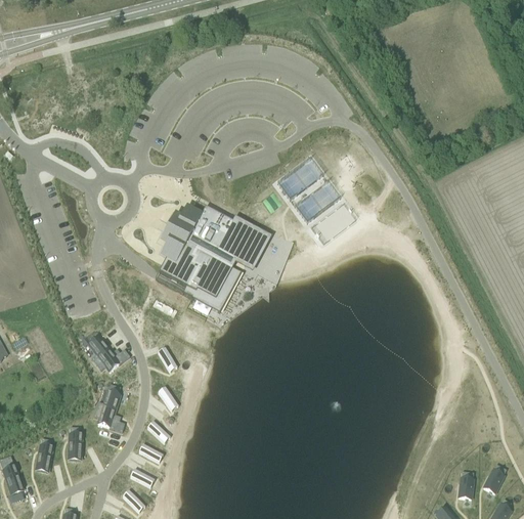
[(168,257),(161,269),(190,285),(189,288),(195,291),(192,298),(220,312),(242,272),(232,267),(234,263),(236,258),(252,266),(269,234),(235,216),(233,221),(207,207),(202,216),(192,211),(182,229),(181,228),(179,232),(176,238),(178,239),(168,256),(168,257)]
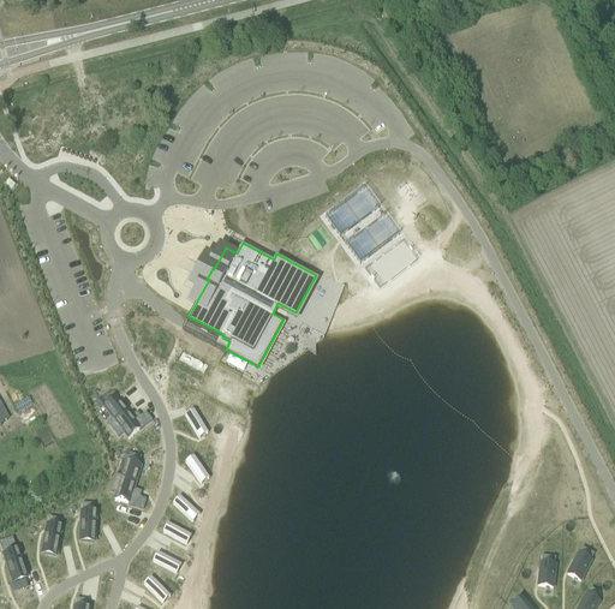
[(108,387),(95,396),(100,404),(113,393),(108,387)]
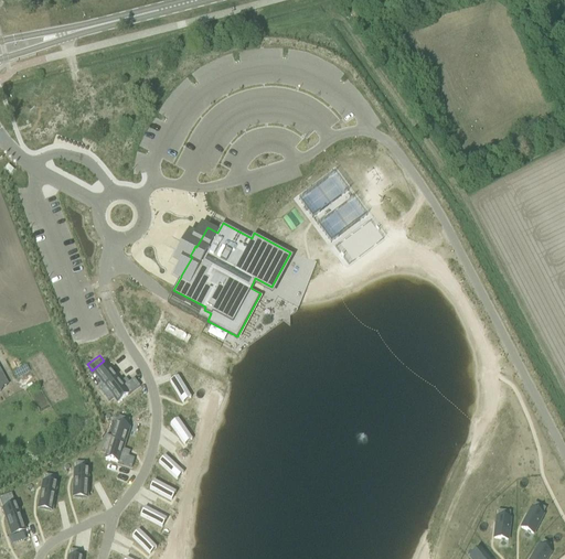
[(106,362),(96,369),(104,380),(98,384),(108,397),(114,394),(117,398),(127,390),(128,391),(129,390),(140,382),(134,374),(129,378),(126,374),(120,377),(121,378),(120,379),(119,378),(118,377),(106,362)]
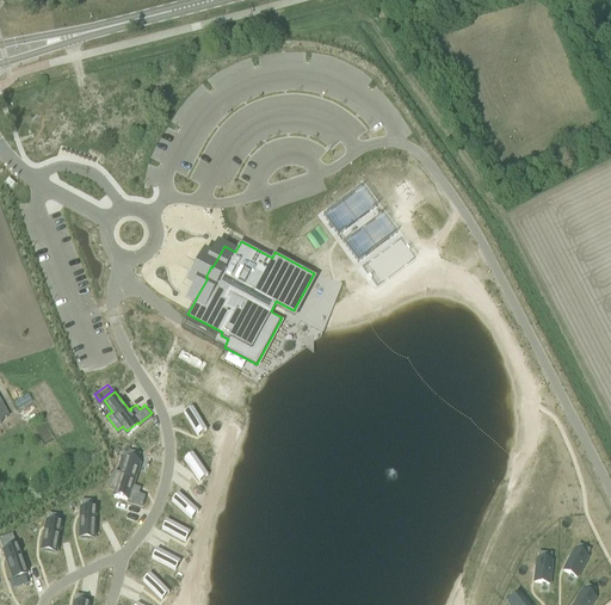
[(192,402),(184,408),(196,427),(198,431),(196,426),(199,425),(203,423),(205,426),(207,426),(204,423),(192,402)]
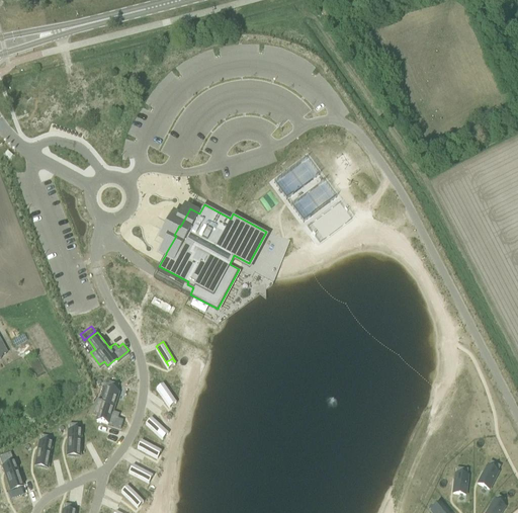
[(105,376),(103,382),(117,388),(119,380),(105,376)]
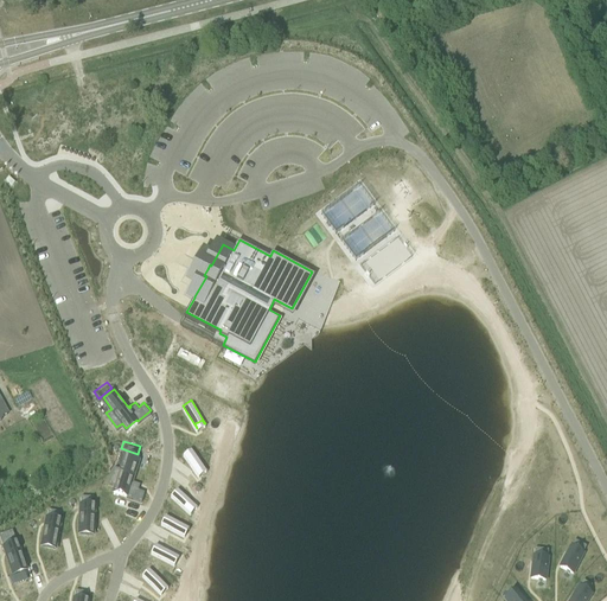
[(191,446),(183,452),(196,470),(198,473),(199,473),(197,470),(199,467),(203,465),(205,468),(206,467),(204,464),(191,446)]
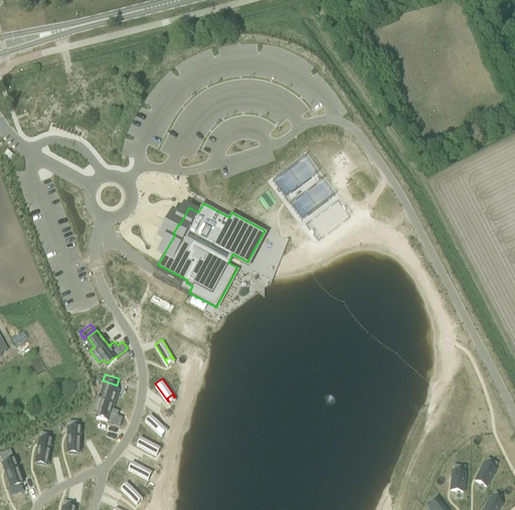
[(97,392),(92,407),(98,409),(96,414),(107,417),(107,418),(109,419),(120,422),(123,414),(117,412),(119,408),(119,407),(113,406),(113,407),(112,406),(112,404),(116,392),(118,387),(106,383),(102,394),(97,392)]
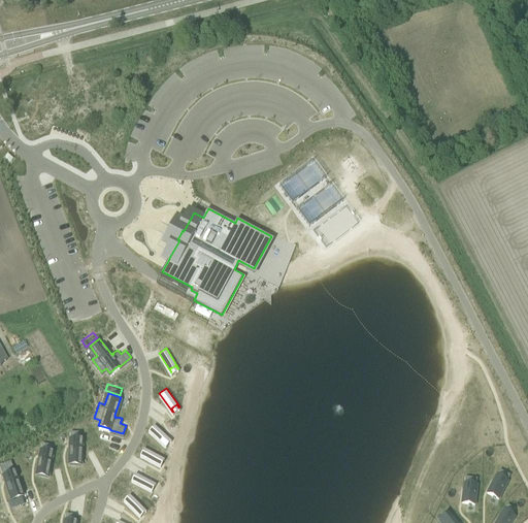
[(154,422),(149,428),(163,442),(165,445),(166,444),(163,440),(165,438),(168,436),(170,438),(171,437),(168,435),(154,422)]
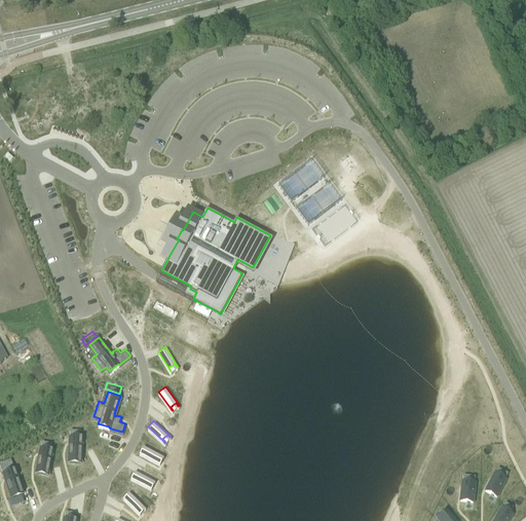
[(68,458),(69,458),(80,459),(80,458),(81,453),(82,434),(78,434),(79,426),(70,426),(70,434),(69,440),(69,441),(68,453),(68,458)]
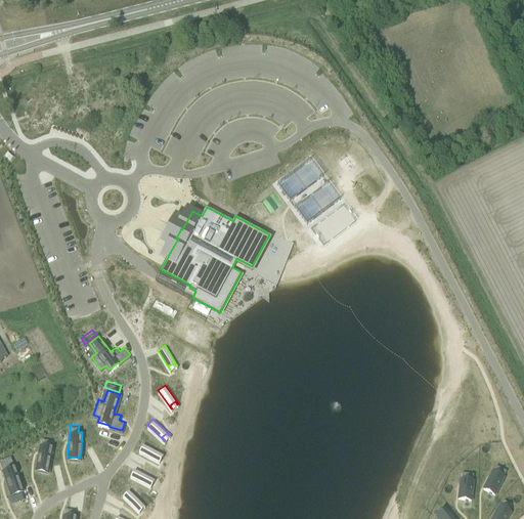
[(36,467),(35,468),(36,468),(47,470),(48,470),(48,469),(49,465),(52,445),(49,444),(50,437),(42,436),(40,443),(39,447),(39,449),(39,450),(36,462),(36,467)]
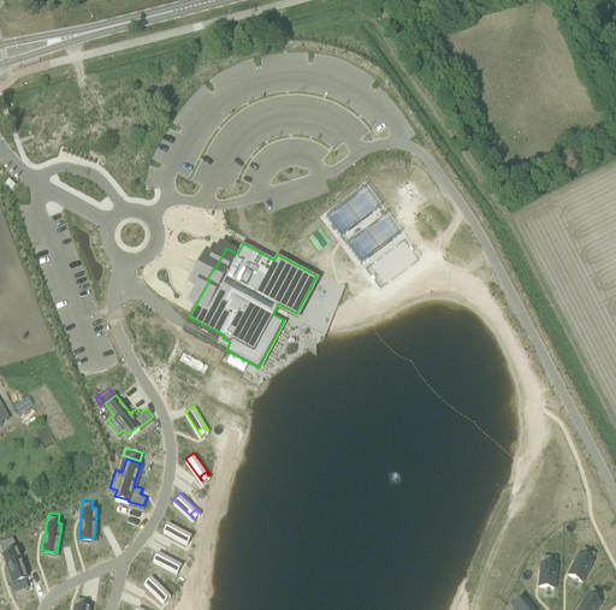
[(167,520),(163,528),(183,539),(187,542),(188,540),(183,538),(185,534),(187,531),(191,533),(191,532),(188,531),(167,520)]
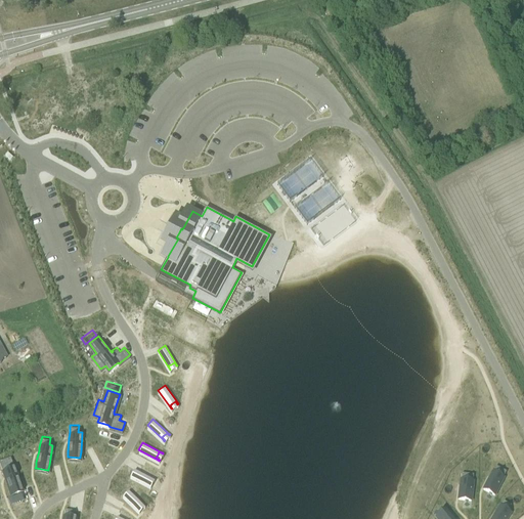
[(10,453),(0,457),(0,460),(3,468),(4,474),(5,475),(9,486),(10,491),(11,491),(23,488),(23,487),(20,482),(14,464),(10,453)]
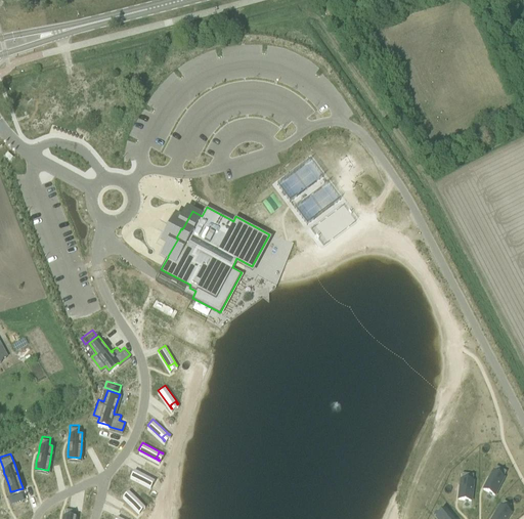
[(488,473),(483,484),(488,487),(494,490),(504,473),(503,473),(506,467),(495,461),(492,467),(489,473),(488,473)]
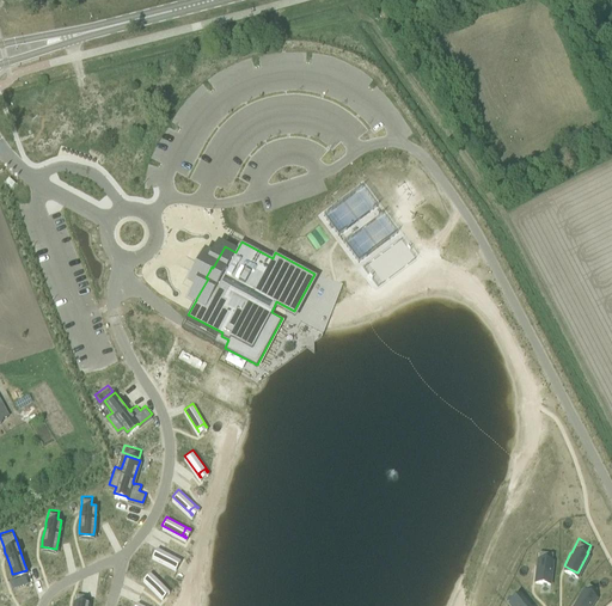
[(157,545),(152,554),(172,564),(176,567),(176,565),(172,563),(173,559),(176,557),(179,558),(181,557),(176,556),(157,545)]
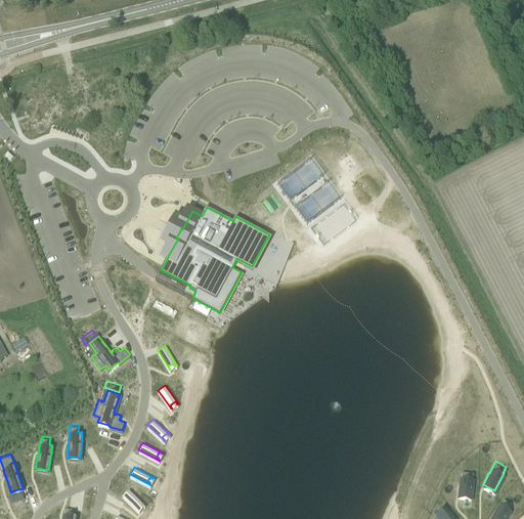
[(460,482),(457,494),(460,494),(470,495),(473,476),(472,476),(473,469),(462,468),(461,475),(460,481),(460,482)]
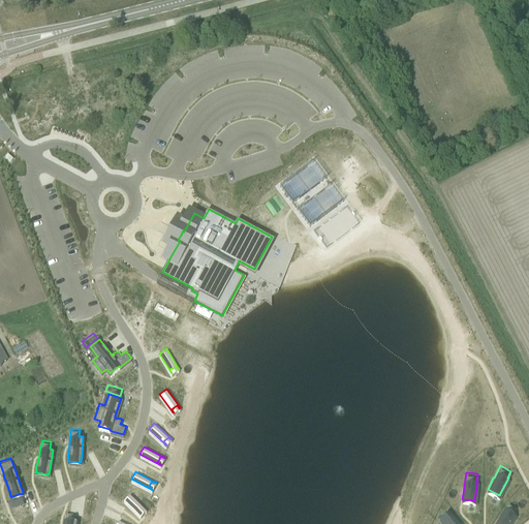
[(129,492),(123,498),(137,513),(139,515),(141,515),(138,512),(141,510),(143,507),(146,510),(146,509),(144,506),(129,492)]
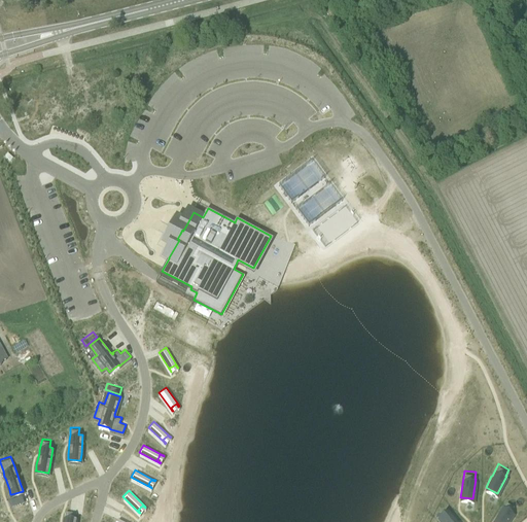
[(7,497),(9,505),(24,499),(22,492),(7,497)]
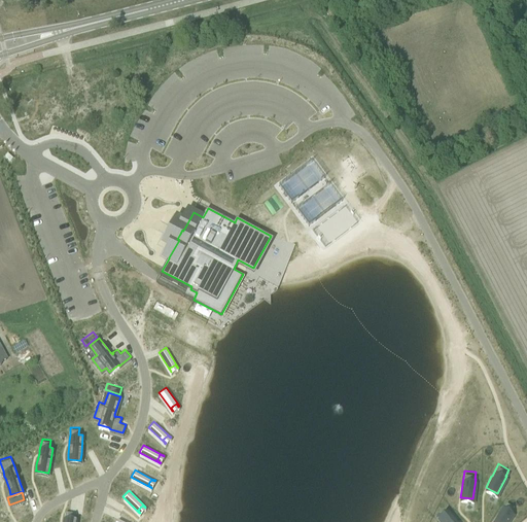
[(498,511),(492,521),(493,521),(505,521),(513,511),(510,509),(514,503),(506,498),(502,505),(499,510),(498,511)]
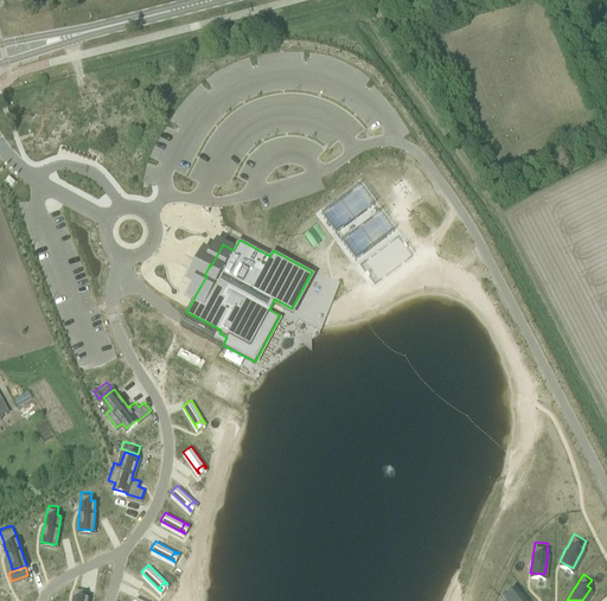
[(511,588),(504,594),(505,595),(510,600),(529,600),(526,599),(526,598),(525,596),(516,584),(511,588)]
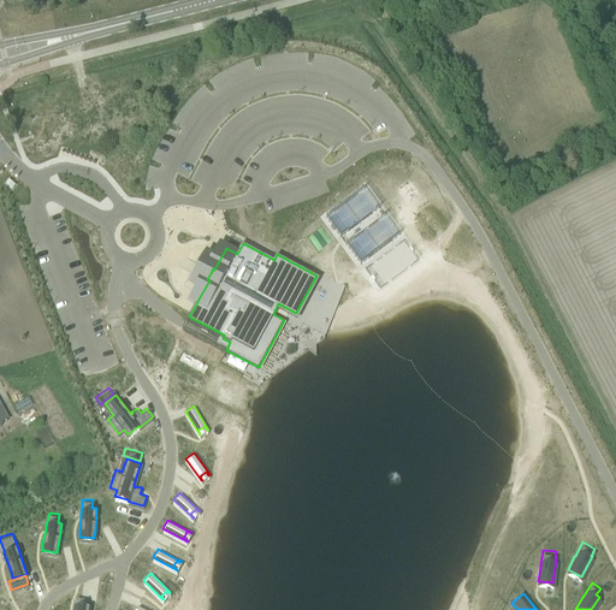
[(88,609),(89,604),(86,604),(87,596),(76,594),(75,603),(73,609),(88,609)]
